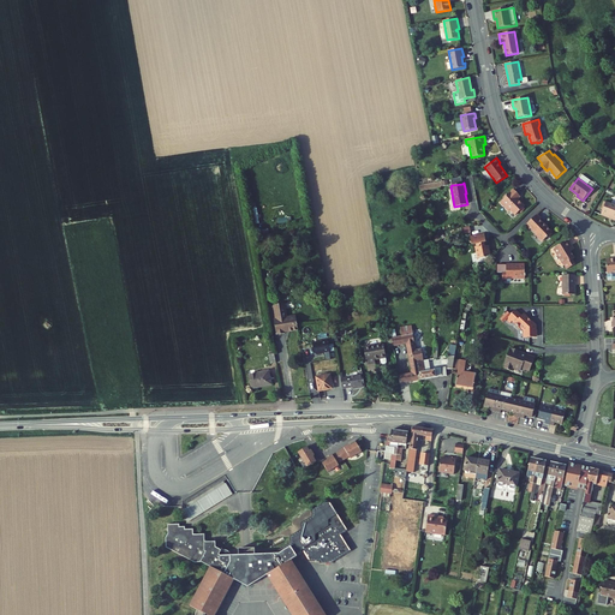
[(511,210),(515,215),(525,207),(521,202),(520,203),(518,199),(520,197),(514,190),(500,202),(509,212),(511,210)]
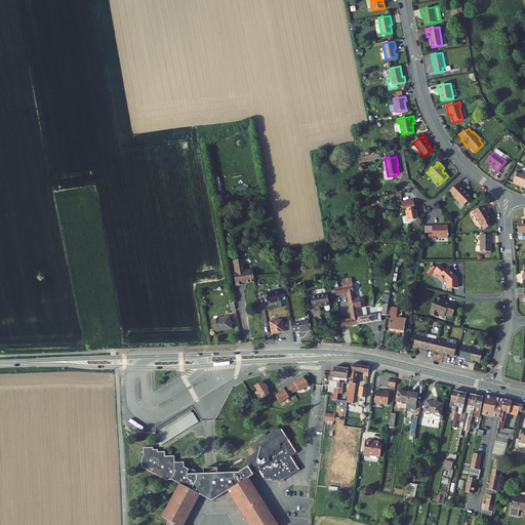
[(524,175),(517,172),(513,183),(524,187),(524,175)]
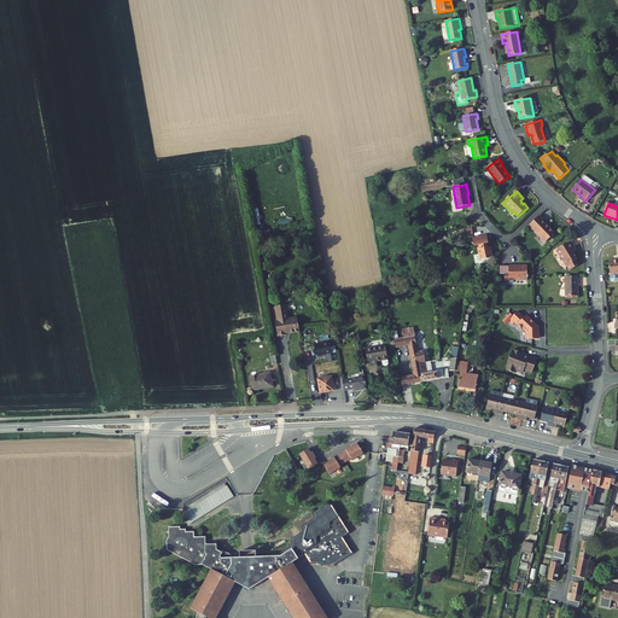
[(538,237),(546,243),(549,239),(549,240),(551,238),(555,233),(543,221),(544,220),(540,215),(529,226),(532,231),(534,229),(540,235),(538,237)]
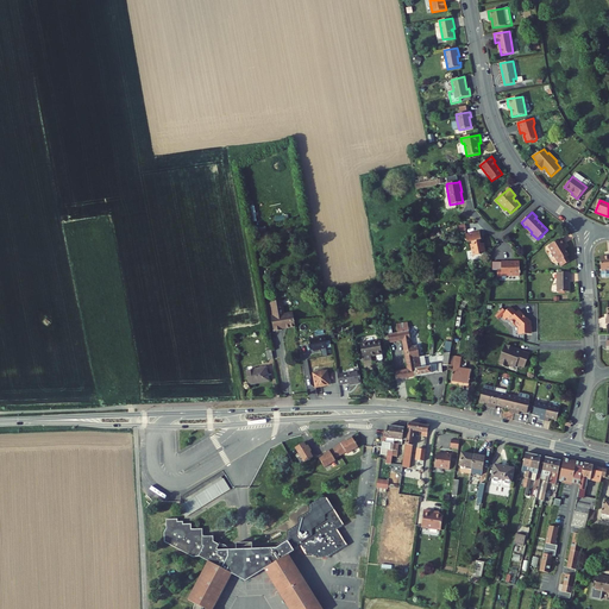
[(471,243),(472,244),(470,244),(472,256),(481,255),(481,252),(485,251),(484,243),(481,244),(481,240),(482,240),(479,232),(465,234),(468,243),(471,243)]
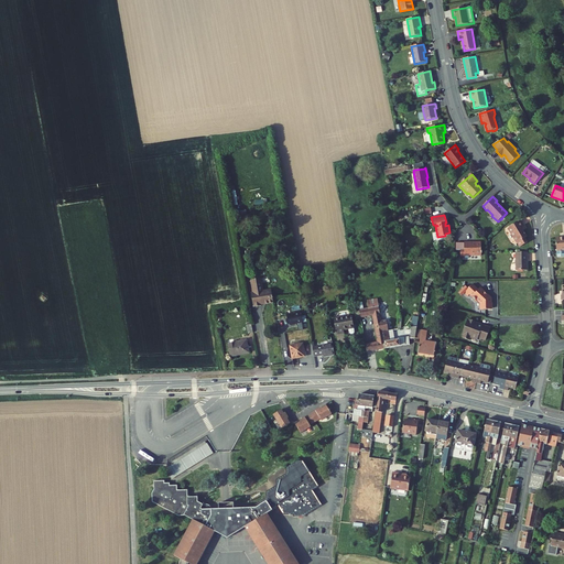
[(520,220),(508,228),(517,243),(518,242),(520,247),(528,242),(524,238),(527,237),(523,230),(521,228),(524,227),(520,220)]
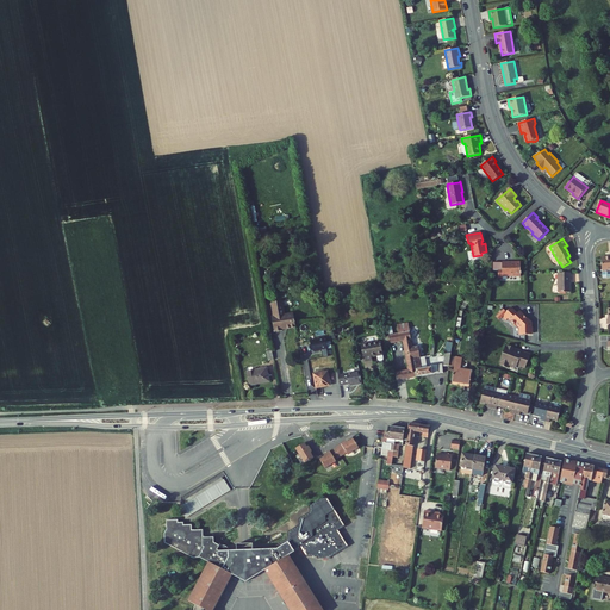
[(508,279),(508,275),(512,275),(514,277),(521,277),(521,274),(522,274),(522,272),(521,272),(521,262),(511,262),(510,261),(502,262),(503,271),(498,271),(498,279),(503,279),(508,279)]
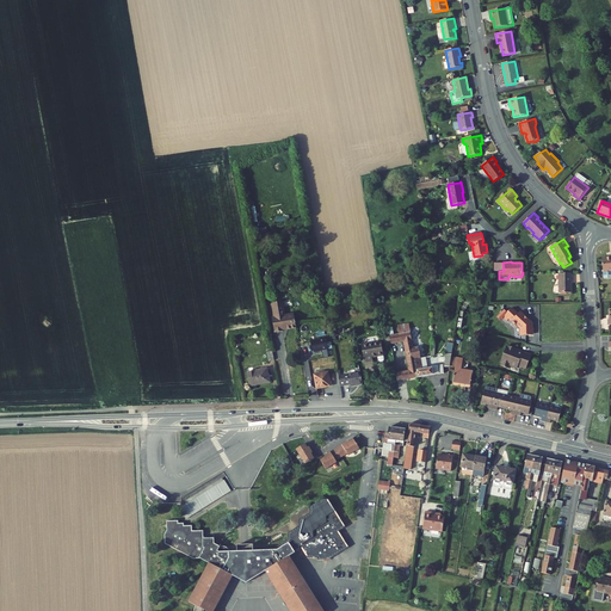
[(559,294),(572,292),(572,273),(559,273),(559,294)]
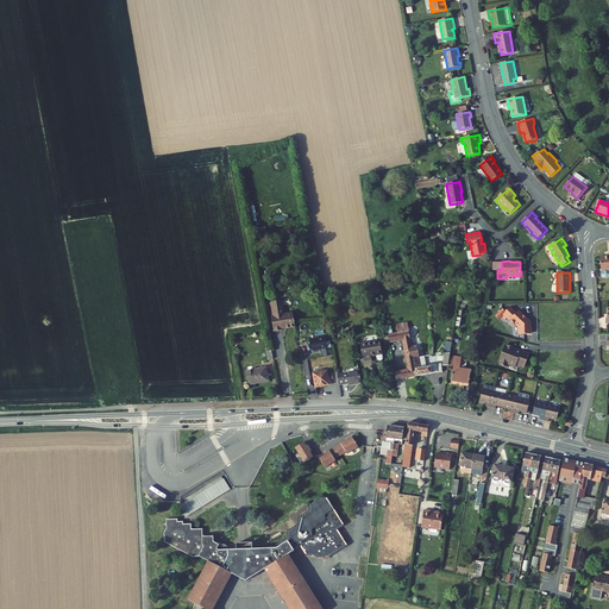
[(287,299),(276,301),(278,315),(276,315),(280,331),(288,330),(288,328),(301,326),(297,311),(289,312),(287,299)]
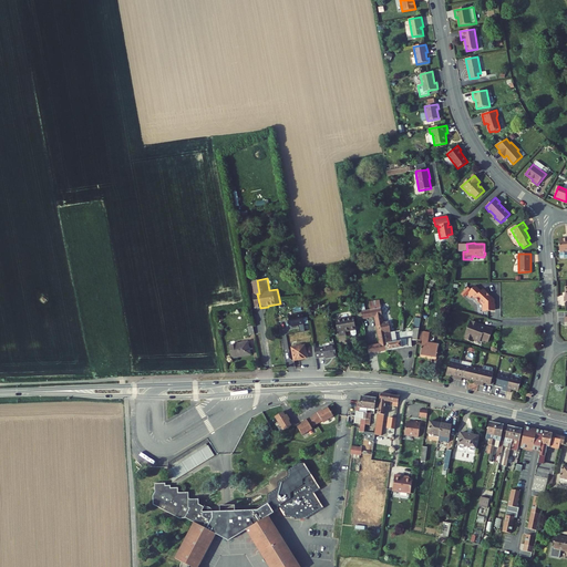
[(495,300),(485,291),(482,290),(481,290),(476,286),(474,286),(471,290),(467,295),(471,298),(473,295),(475,297),(474,298),(480,302),(481,301),(484,303),(483,310),(491,310),(491,309),(494,309),(496,309),(496,305),(495,305),(495,300)]
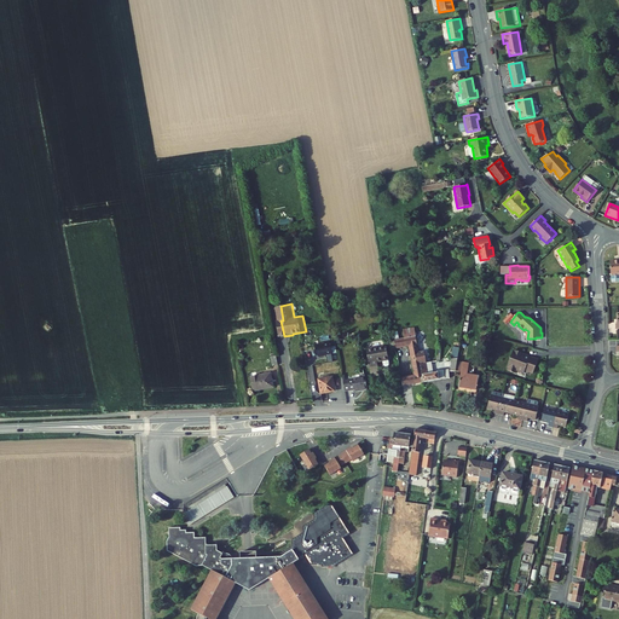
[(504,320),(508,324),(510,322),(514,317),(512,313),(504,320)]
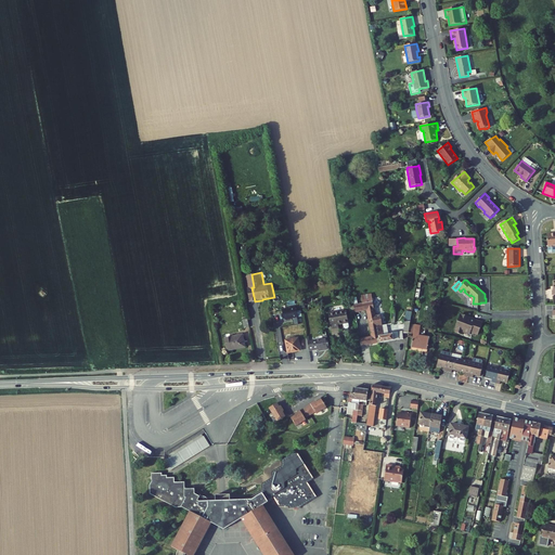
[(363,304),(373,301),(372,294),(362,296),(363,304)]
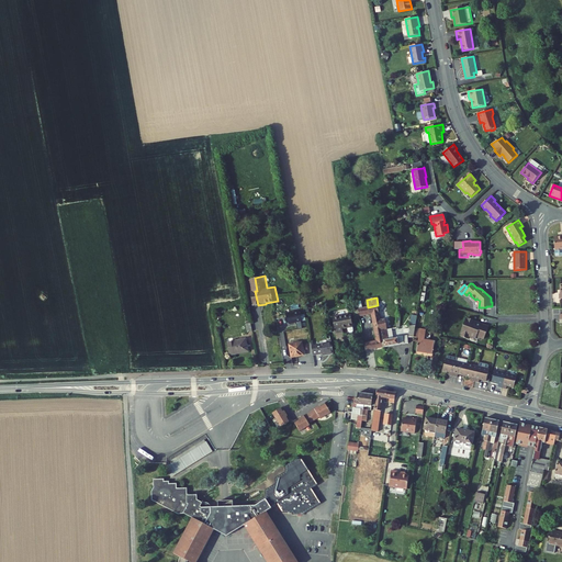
[(372,314),(377,343),(364,345),(366,350),(385,347),(382,330),(388,329),(385,319),(380,319),(378,305),(368,307),(358,308),(360,316),(372,314)]
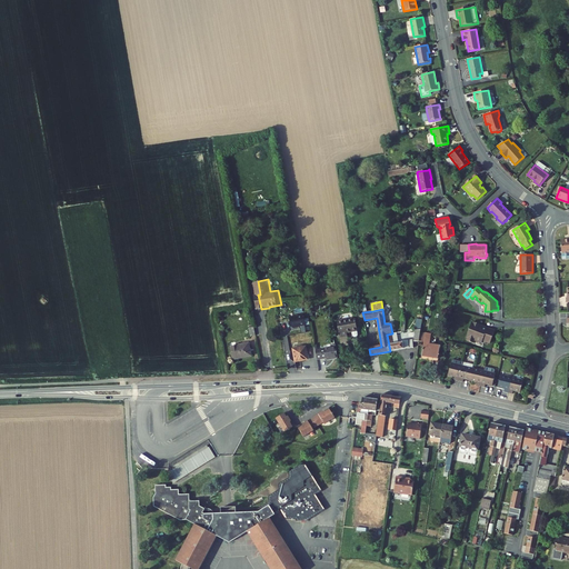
[(303,315),(289,317),(291,327),(293,328),(306,326),(303,315)]
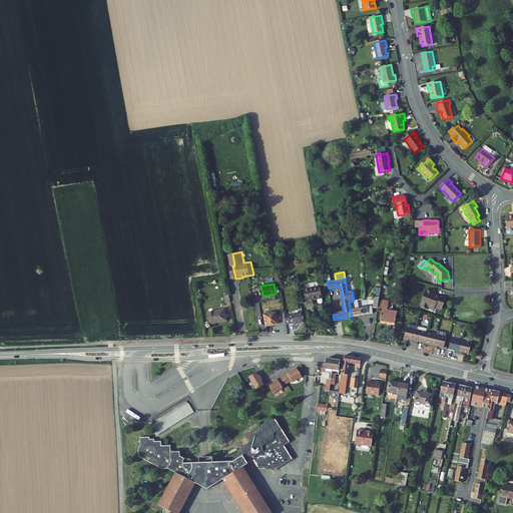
[(313,300),(318,300),(318,303),(320,304),(322,304),(323,302),(322,299),(320,287),(304,291),(307,306),(314,304),(313,300)]
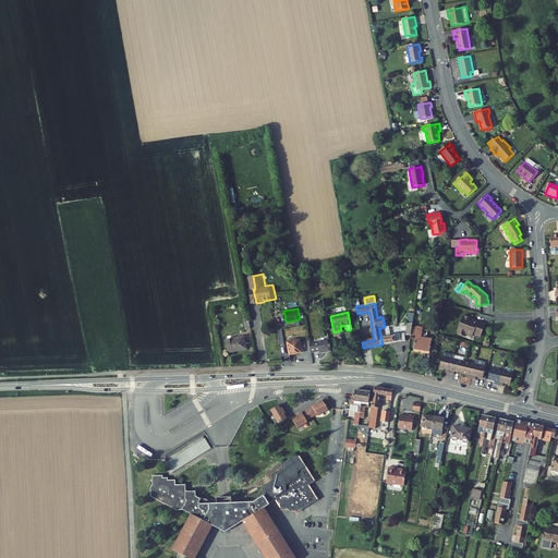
[(480,338),(484,328),(476,325),(477,323),(473,322),(472,323),(470,322),(470,320),(471,319),(464,317),(462,317),(458,331),(459,332),(458,336),(464,338),(465,335),(472,337),(473,335),(480,338)]
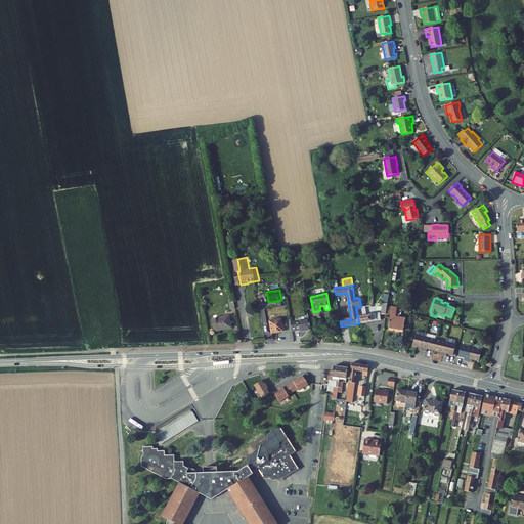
[(404,331),(406,319),(396,317),(397,308),(387,306),(386,314),(390,315),(388,328),(404,331)]
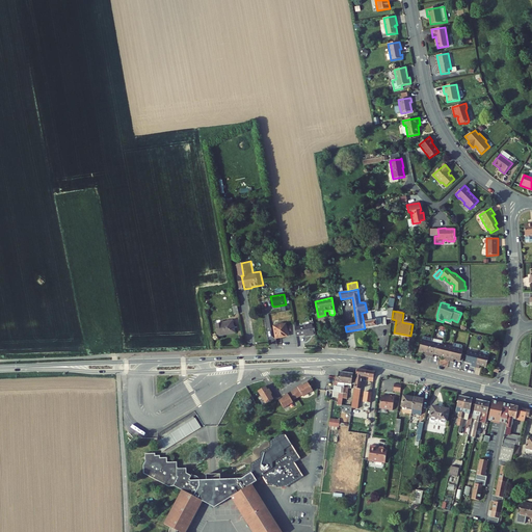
[(365,328),(377,326),(387,325),(386,318),(376,319),(376,320),(373,321),(372,316),(368,317),(367,312),(362,313),(365,328)]
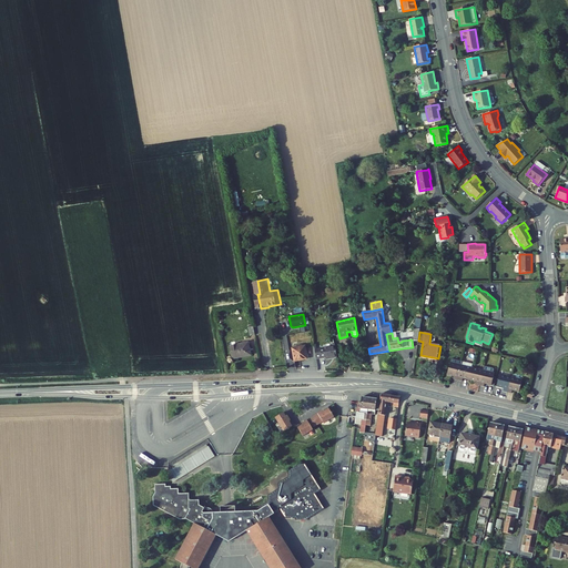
[(250,343),(232,346),(235,359),(252,355),(250,343)]
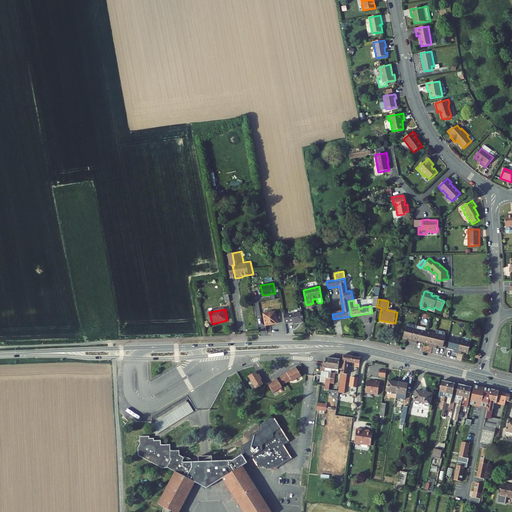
[(266,325),(277,323),(275,312),(273,312),(268,313),(264,314),(266,325)]
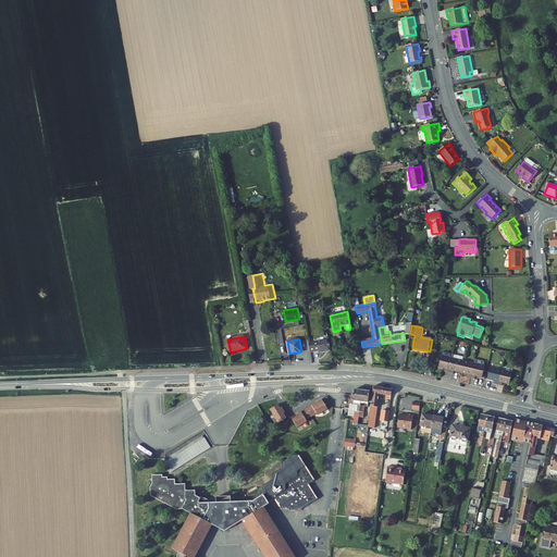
[(329,339),(311,343),(309,343),(310,353),(320,350),(320,351),(331,350),(329,339)]
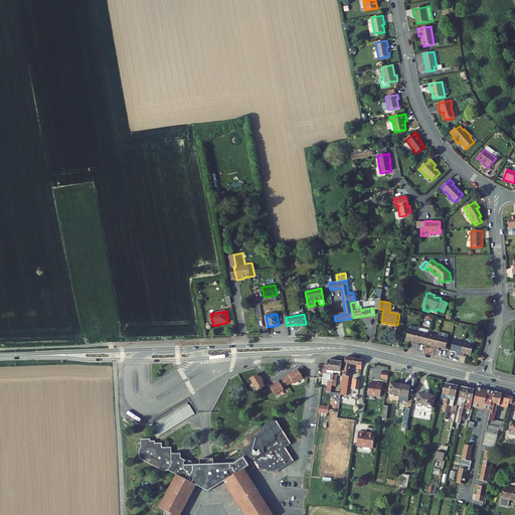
[(419,343),(425,344),(428,334),(427,334),(428,330),(419,328),(419,332),(418,332),(415,345),(419,346),(419,343)]
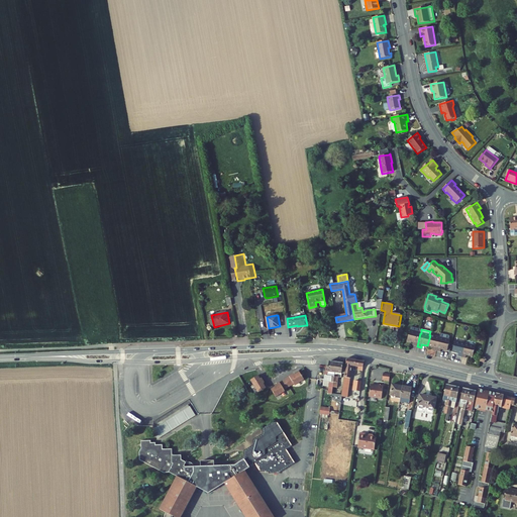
[(417,346),(420,333),(410,330),(407,340),(413,342),(413,345),(417,346)]
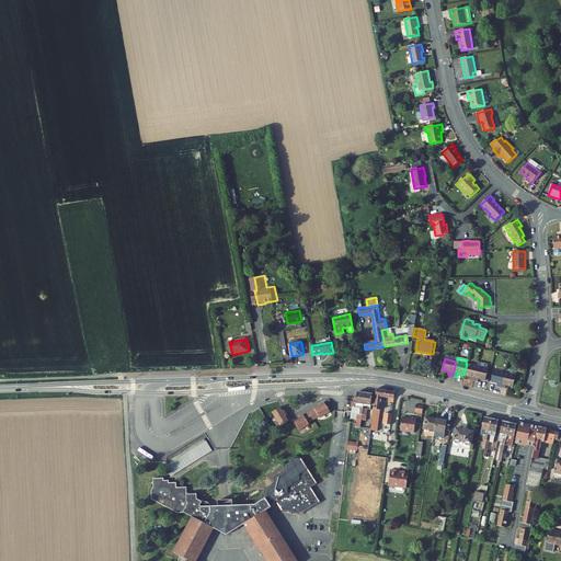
[(479,379),(485,380),(489,369),(487,368),(488,366),(487,364),(478,362),(478,366),(473,381),(478,382),(479,379)]
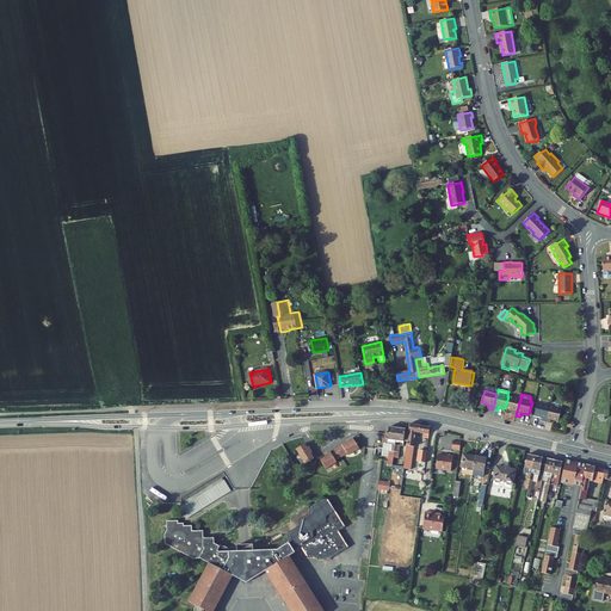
[(516,415),(520,399),(508,396),(505,408),(512,411),(511,414),(516,415)]
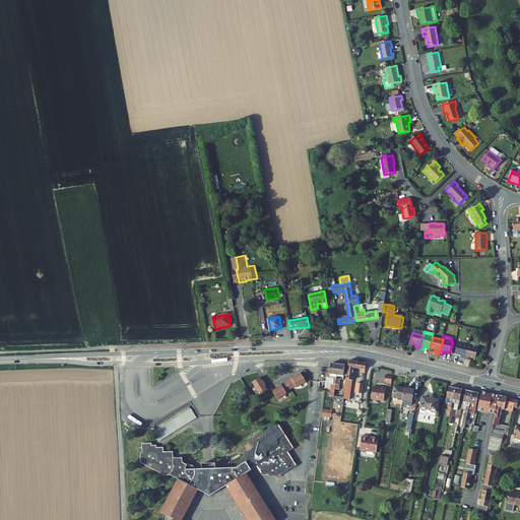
[(464,360),(468,345),(457,343),(455,353),(461,355),(460,359),(464,360)]
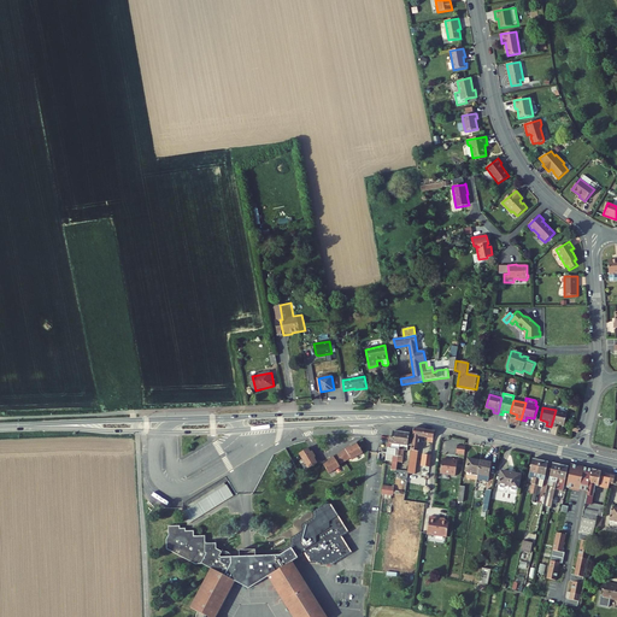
[(564,425),(568,413),(556,410),(551,427),(556,428),(557,423),(564,425)]
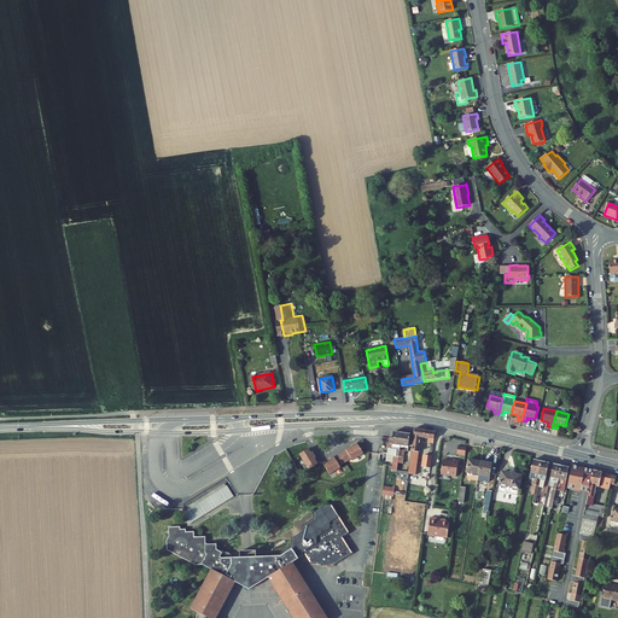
[(412,449),(410,460),(408,472),(408,474),(414,476),(420,438),(435,441),(435,437),(436,432),(415,429),(414,432),(414,436),(414,438),(412,449)]
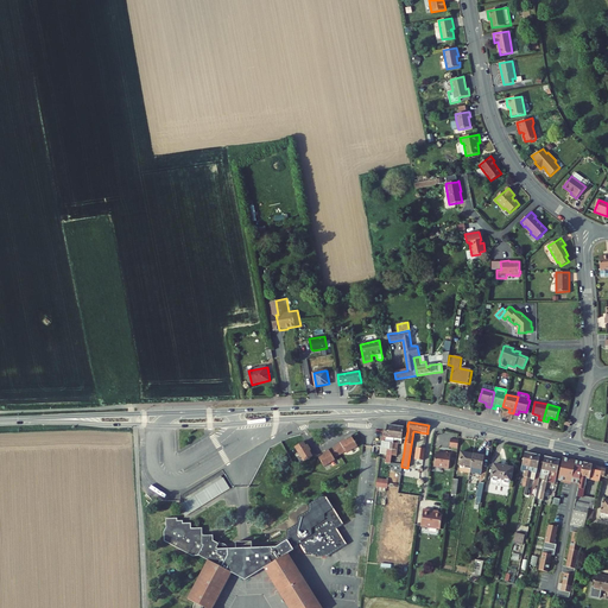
[(382,432),(381,444),(388,445),(387,457),(392,458),(392,457),(393,450),(397,428),(387,426),(386,432),(382,432)]
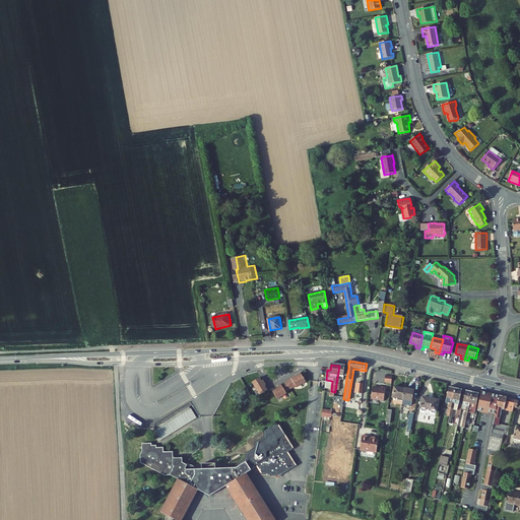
[(339,386),(341,386),(342,381),(343,381),(344,377),(346,378),(348,367),(339,366),(336,385),(339,386)]
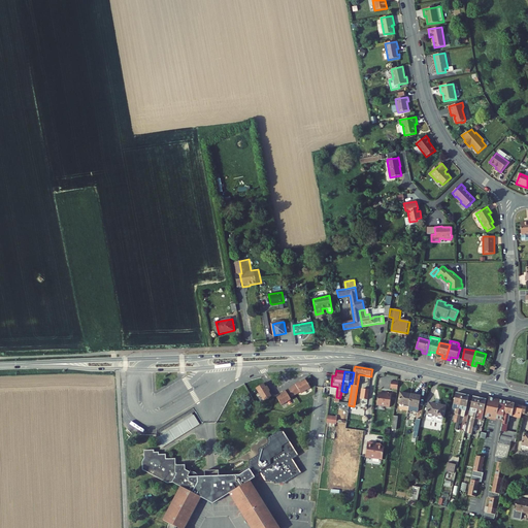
[(296,399),(303,395),(304,397),(317,390),(311,383),(307,385),(303,384),(287,394),(287,397),(282,400),(286,408),(297,401),(296,399)]
